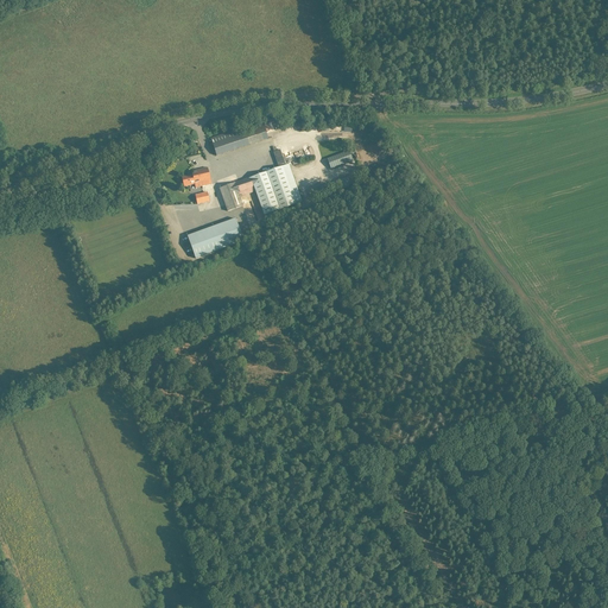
[(211,139),(217,156),(267,139),(263,122),(211,139)]
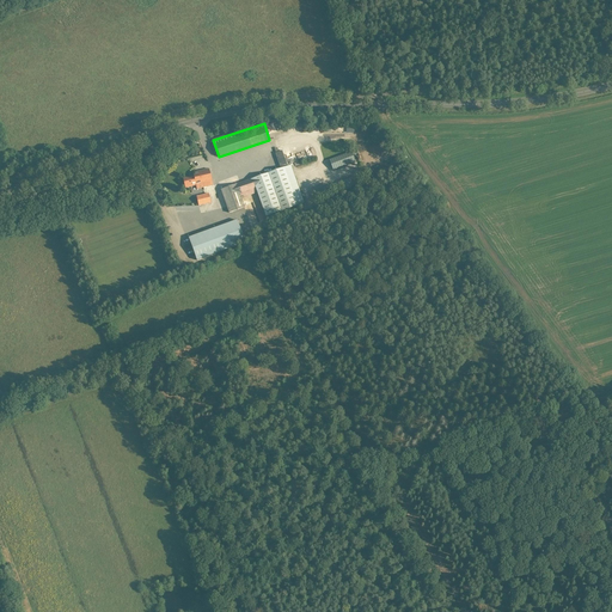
[(277,148),(275,148),(281,169),(288,166),(283,151),(277,152),(277,148)]
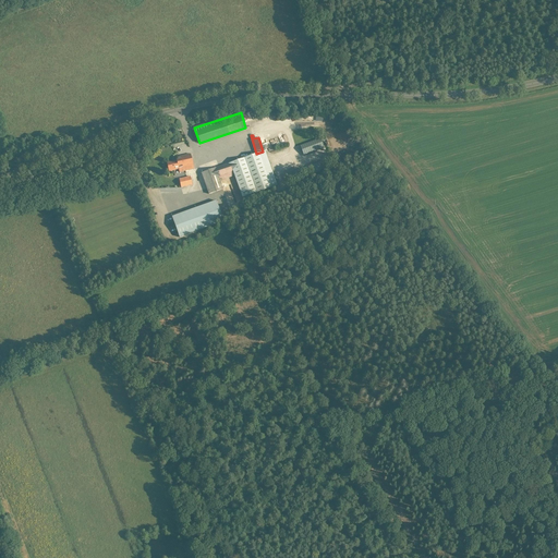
[(220,181),(234,176),(242,198),(278,185),(265,150),(259,153),(246,157),(202,173),(204,179),(209,194),(222,189),(220,181)]
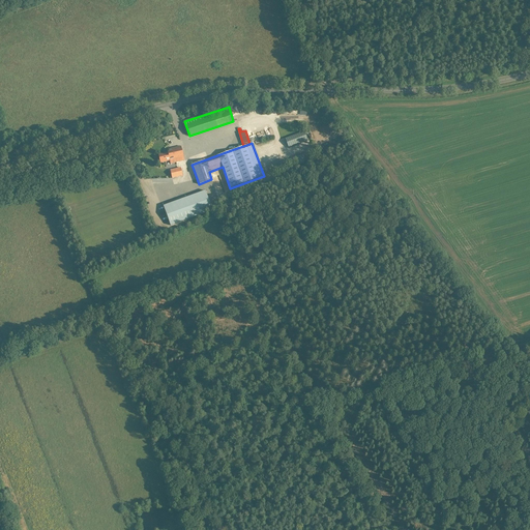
[(158,154),(159,159),(160,163),(170,160),(171,164),(184,160),(181,146),(168,149),(168,152),(158,154)]
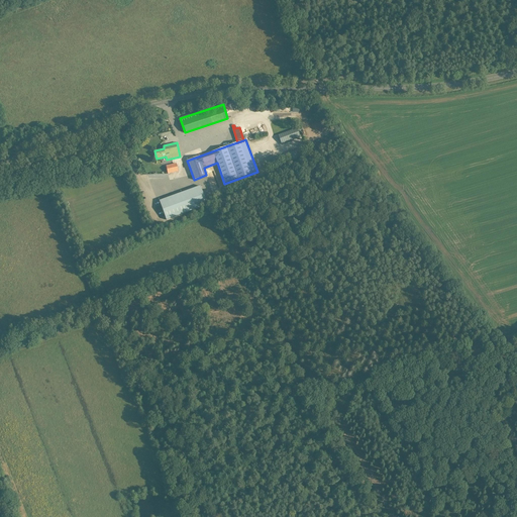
[(166,166),(168,174),(179,172),(177,163),(166,166)]
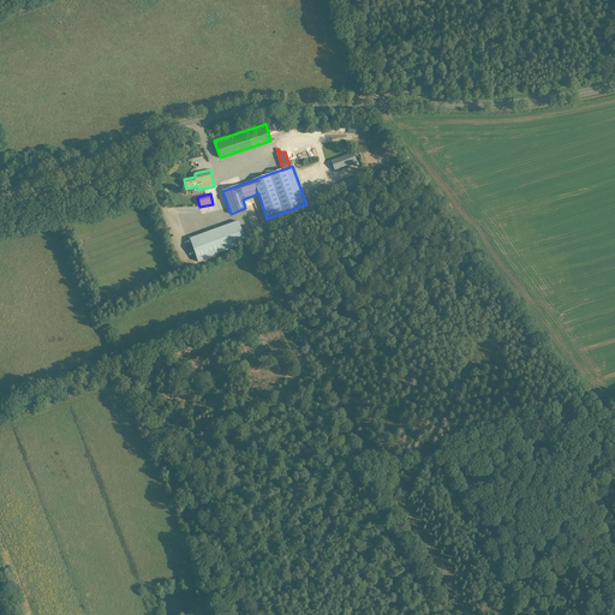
[(190,239),(198,262),(246,244),(238,221),(190,239)]
